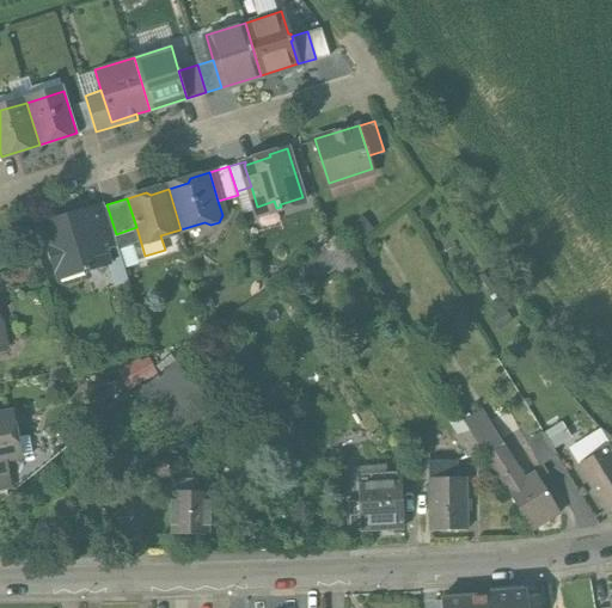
[(90,208),(103,249),(118,244),(116,234),(106,204),(105,203),(90,208)]
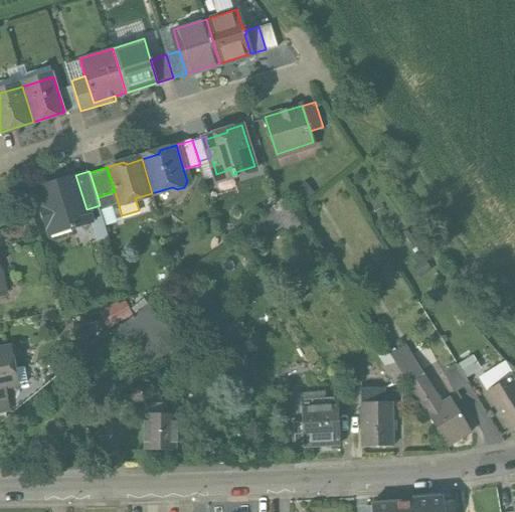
[(75,175),(35,187),(42,209),(45,208),(48,219),(46,220),(49,231),(50,231),(51,234),(69,229),(69,227),(74,225),(73,224),(90,219),(87,209),(75,175)]
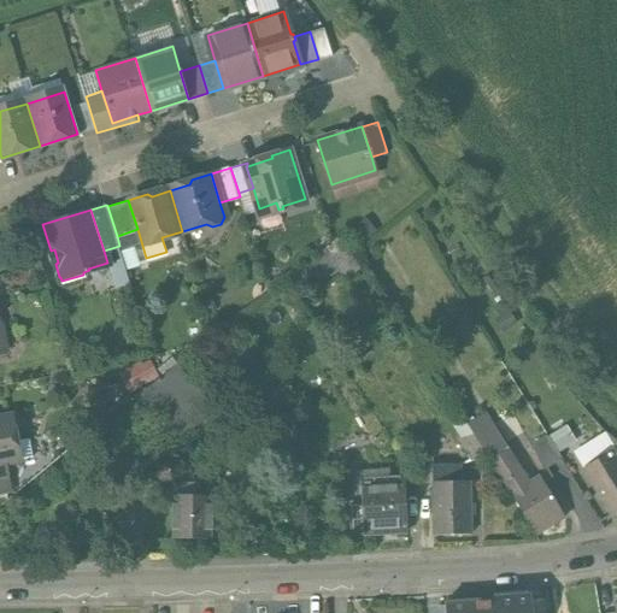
[(146,354),(118,371),(129,390),(157,375),(146,354)]
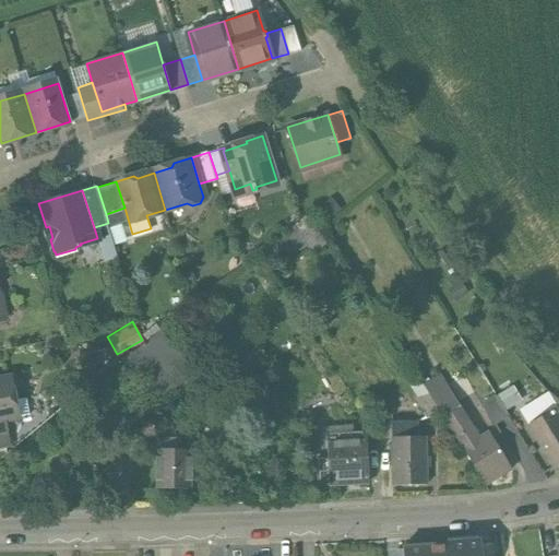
[(159,329),(123,358),(156,400),(193,371),(185,361),(187,357),(183,353),(180,355),(159,329)]
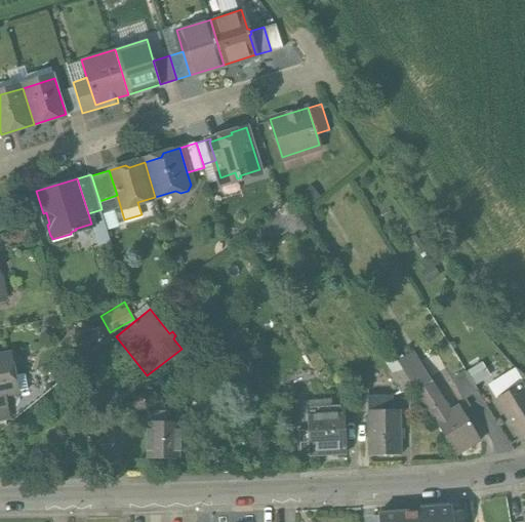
[(9,353),(0,354),(0,392),(3,392),(15,390),(9,353)]
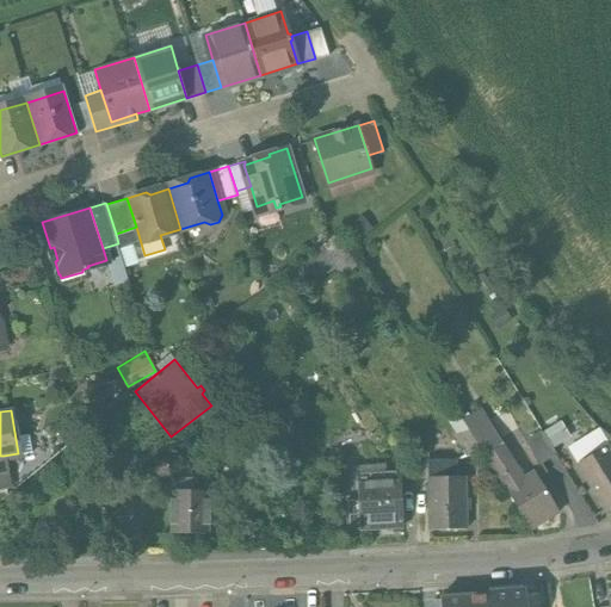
[(482,450),(506,487),(522,477),(486,420),(470,429),(482,450)]
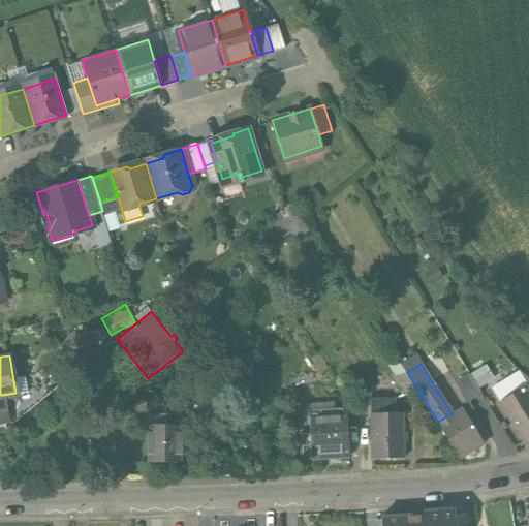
[(417,390),(407,372),(406,372),(383,379),(394,396),(395,398),(397,397),(417,390)]
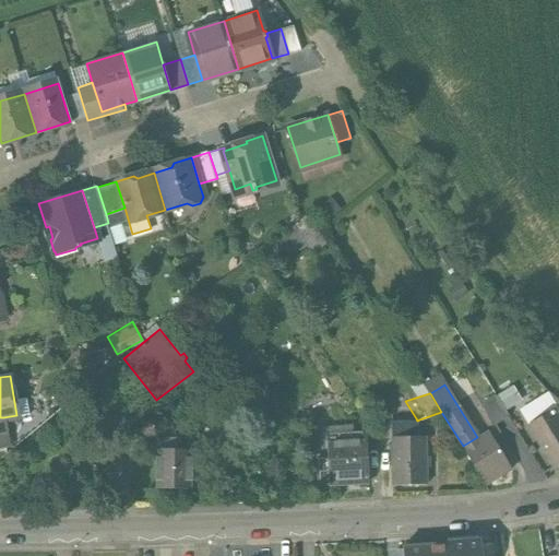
[(495,394),(480,403),(491,425),(508,415),(495,394)]
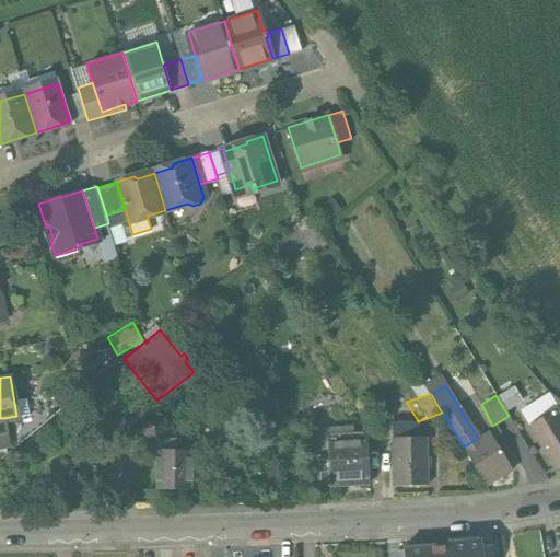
[(559,421),(553,410),(529,425),(556,468),(559,465),(559,421)]
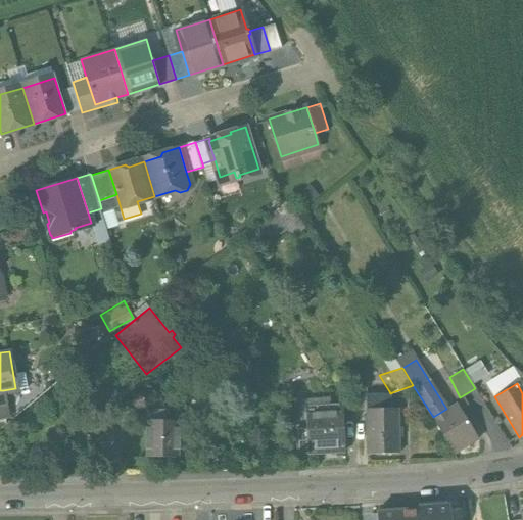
[(367,407),(367,391),(367,385),(354,385),(354,407),(367,407)]
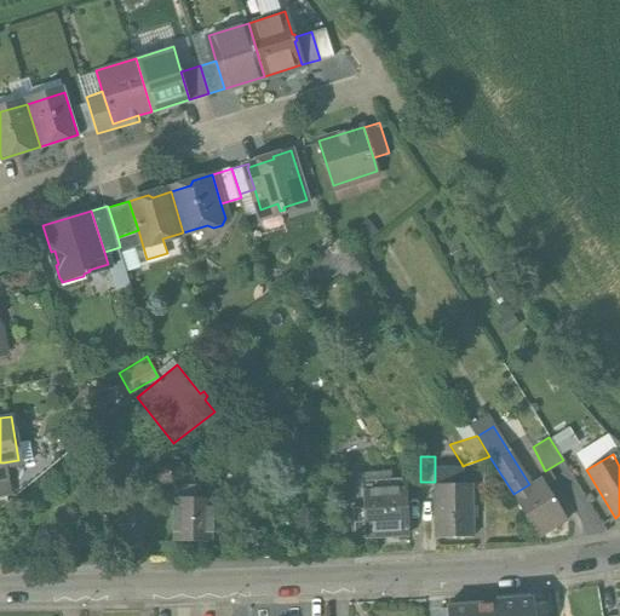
[(463,466),(461,464),(435,464),(435,482),(435,535),(471,535),(471,513),(476,513),(476,508),(471,508),(471,482),(464,482),(465,465),(463,466)]
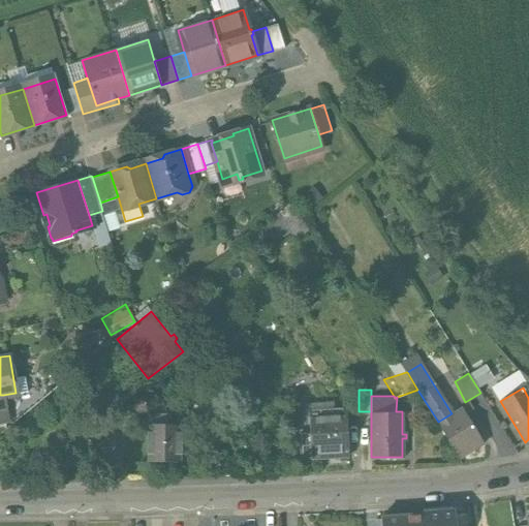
[(345,406),(310,408),(311,431),(313,455),(348,453),(345,406)]
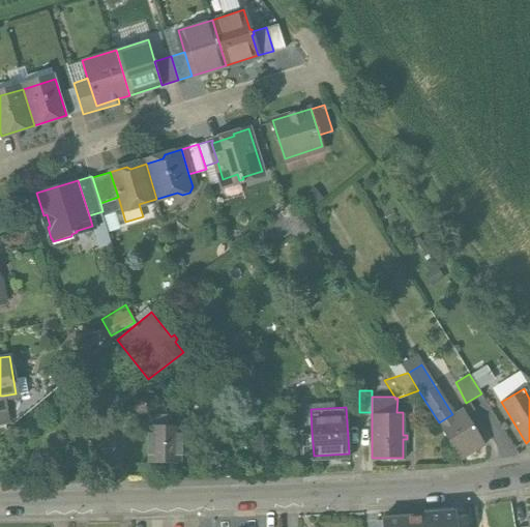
[(452,414),(439,422),(459,456),(483,440),(463,408),(452,414)]
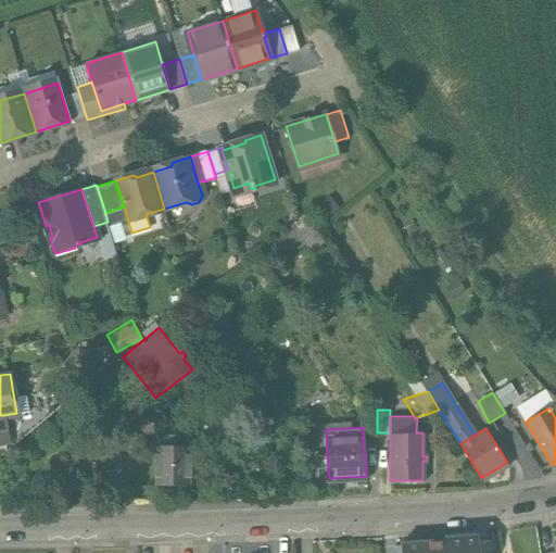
[(189,439),(176,439),(176,447),(154,447),(153,485),(189,486),(189,439)]
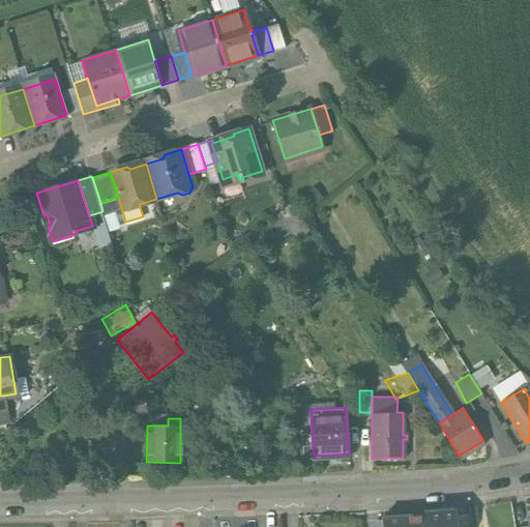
[(300,456),(314,456),(312,432),(299,433),(300,456)]
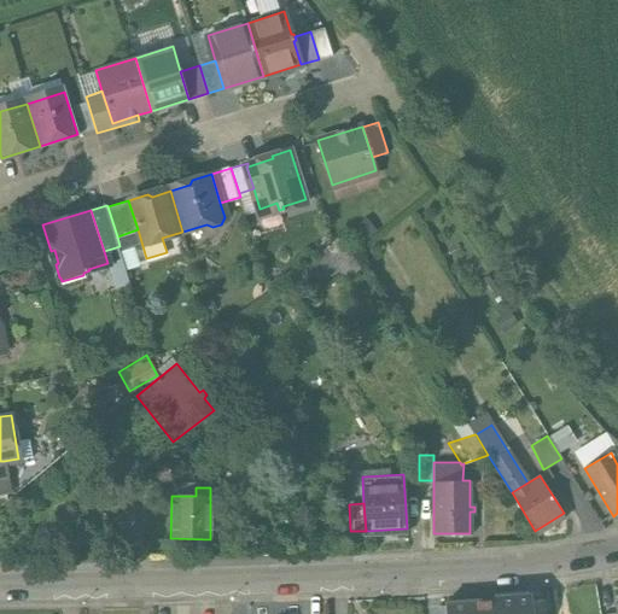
[(530,613),(529,596),(495,598),(496,613),(530,613)]
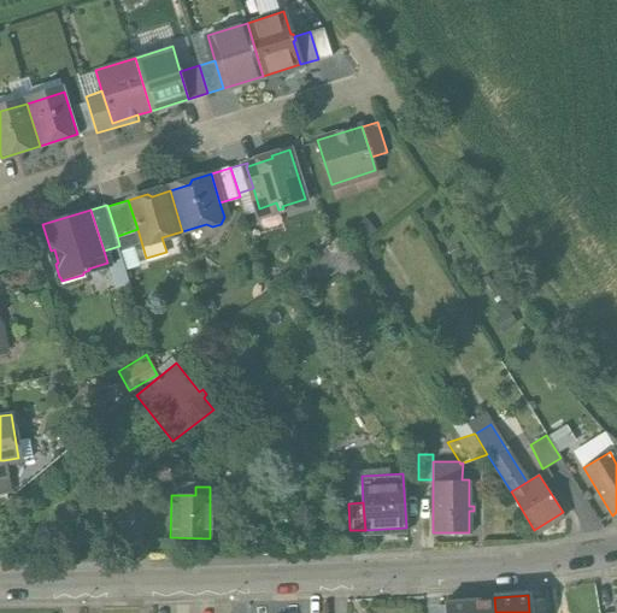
[(495,612),(494,597),(445,601),(445,605),(440,605),(440,612),(495,612)]
